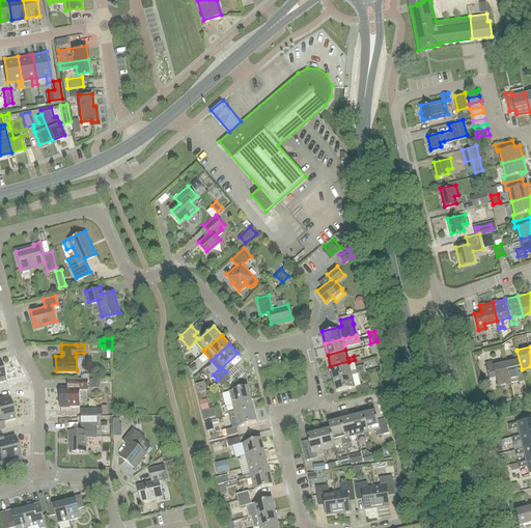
[(513,359),(506,361),(510,381),(524,378),(522,369),(516,351),(512,352),(513,359)]
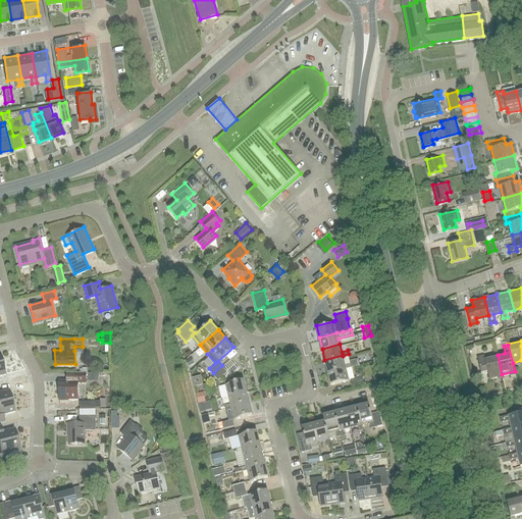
[(498,355),(485,357),(484,353),(476,355),(480,371),(488,370),(489,376),(502,374),(498,355)]
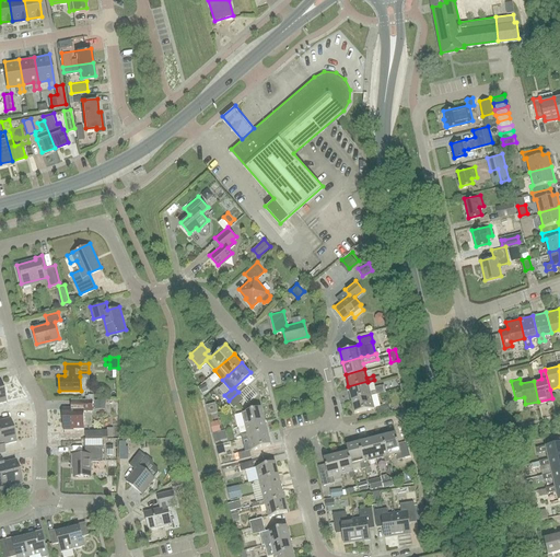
[(371,394),(376,392),(385,390),(384,383),(375,385),(374,380),(368,382),(368,381),(348,386),(351,398),(371,393),(371,394)]
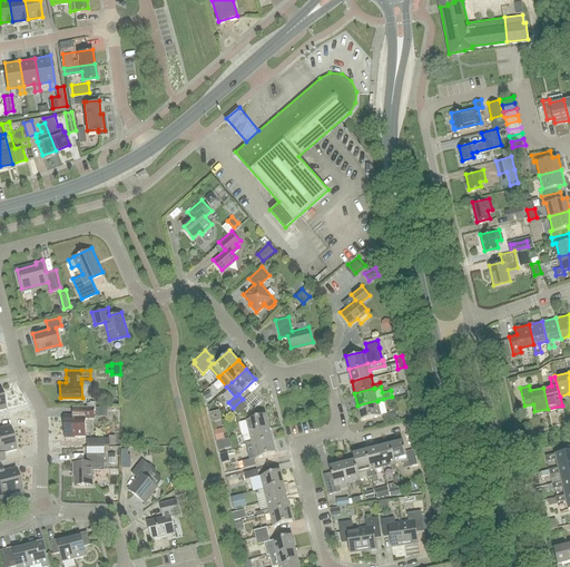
[(256,390),(245,397),(249,403),(254,400),(256,402),(263,399),(256,390)]
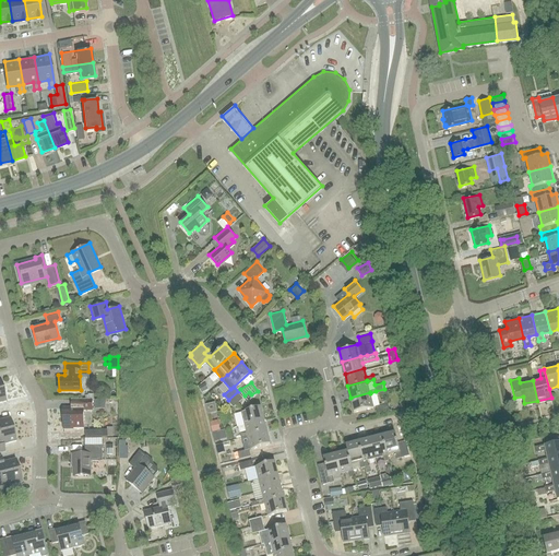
[(238,391),(228,400),(233,405),(242,397),(238,391)]
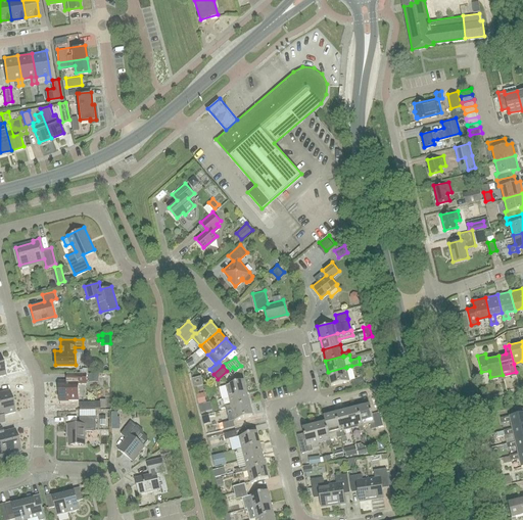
[(349,379),(346,368),(346,367),(328,372),(331,383),(349,379)]
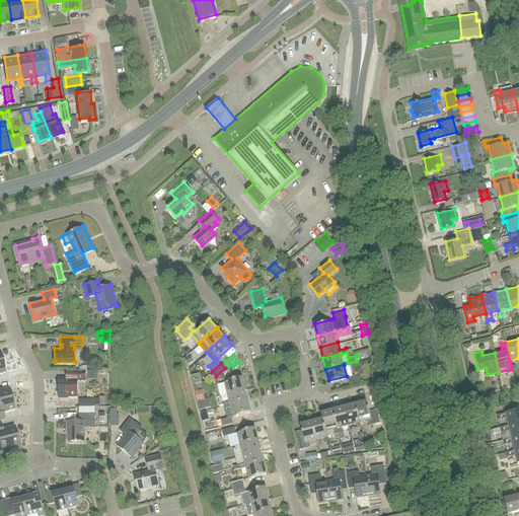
[(85,368),(66,368),(66,376),(58,376),(59,396),(68,396),(68,395),(77,394),(77,378),(85,378),(85,368)]
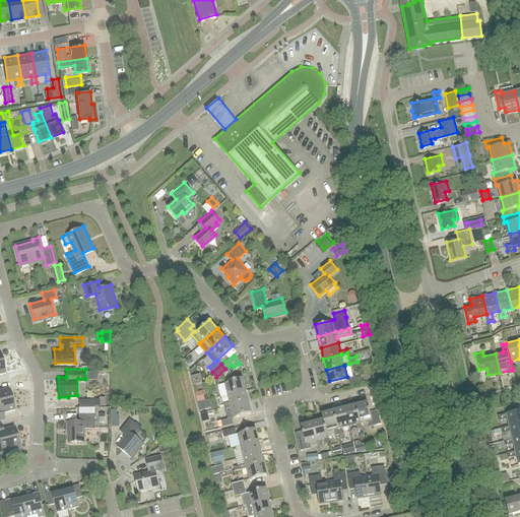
[(99,378),(98,369),(87,370),(88,378),(99,378)]
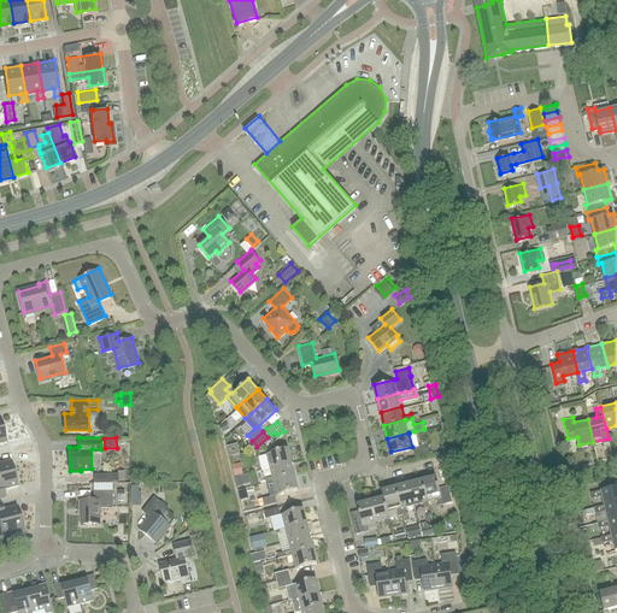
[(428,442),(422,443),(415,446),(416,453),(430,449),(428,442)]
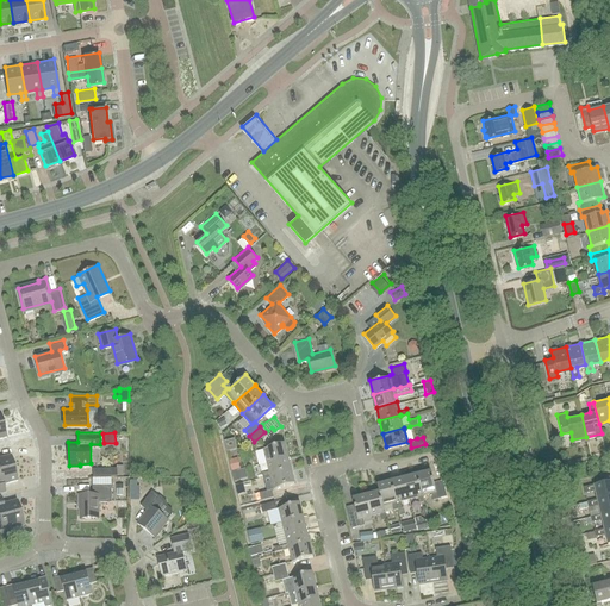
[(267,460),(287,455),(284,441),(263,447),(267,460)]
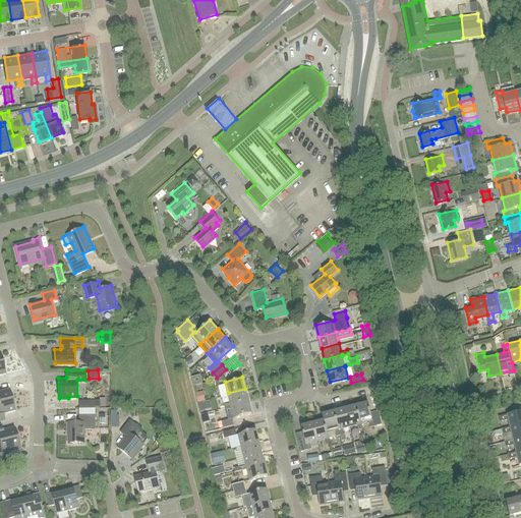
[(0,400),(12,398),(9,387),(0,389),(0,400)]
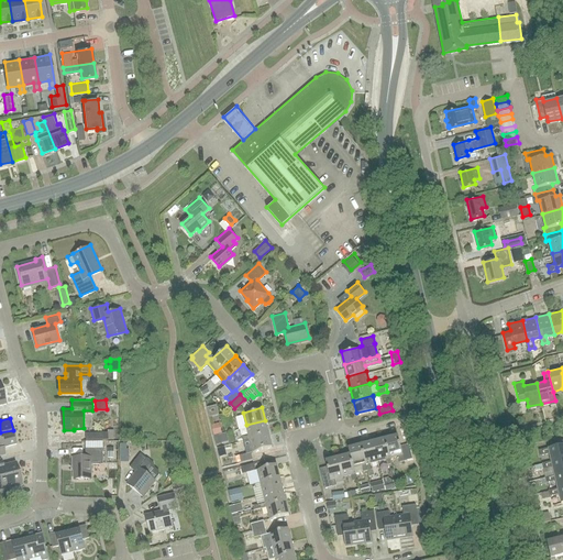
[(268,432),(265,420),(246,425),(249,434),(242,435),(243,439),(250,437),(268,432)]
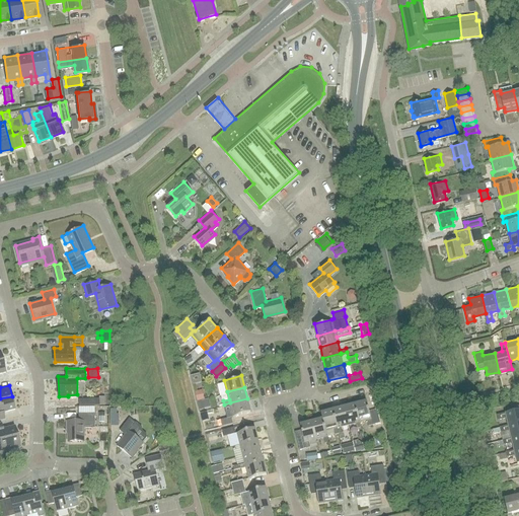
[(14,407),(12,396),(0,398),(0,417),(4,416),(3,410),(14,407)]
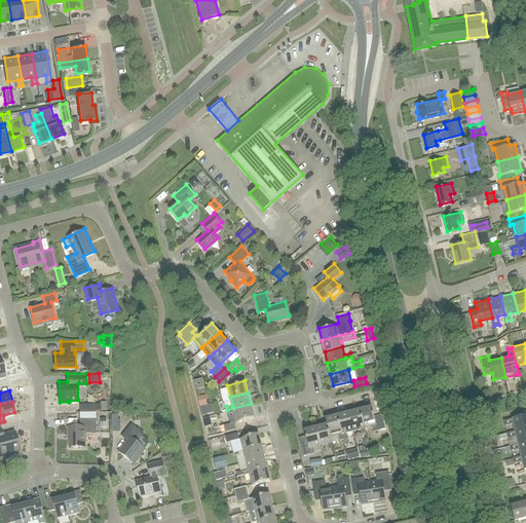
[(254,415),(251,404),(233,408),(236,420),(254,415)]
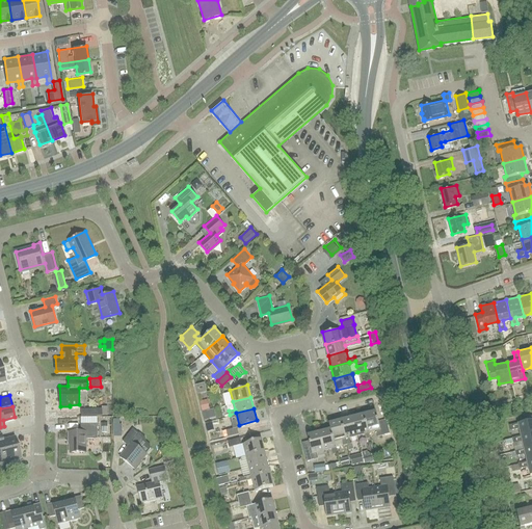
[(377,434),(381,433),(390,431),(387,418),(378,419),(376,410),(364,413),(368,430),(376,428),(377,434)]
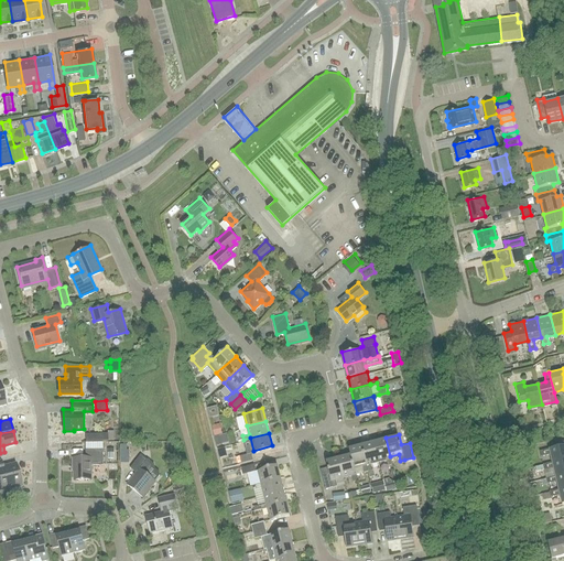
[(373,440),(378,460),(387,457),(388,464),(392,463),(390,456),(386,438),(373,440)]
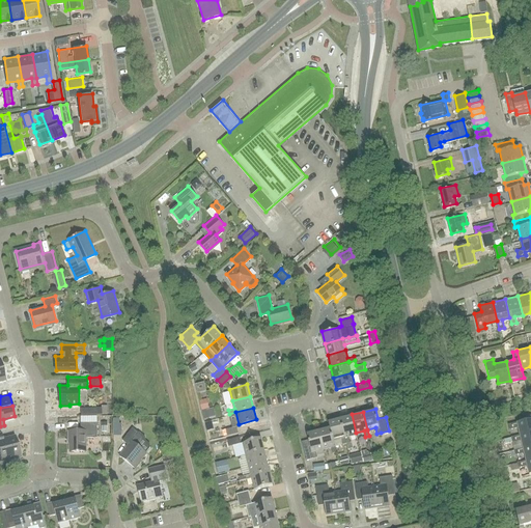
[(348,435),(356,433),(352,414),(340,417),(346,441),(351,440),(348,435)]
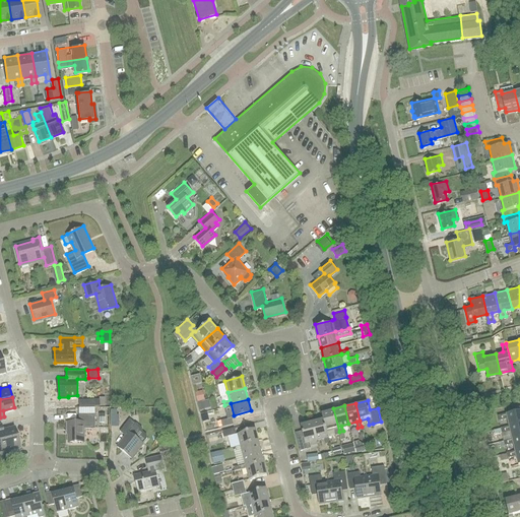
[(326,429),(327,429),(334,428),(335,433),(339,432),(333,408),(321,411),(323,417),(326,429)]
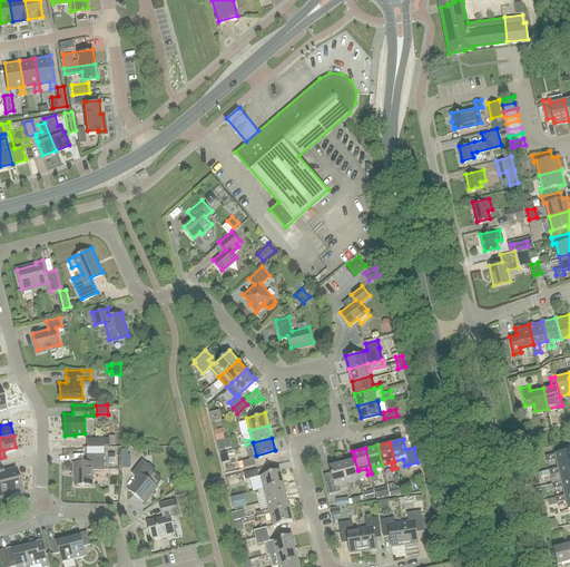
[(556,451),(546,453),(547,459),(556,457),(558,465),(558,466),(569,462),(569,448),(556,452),(556,451)]
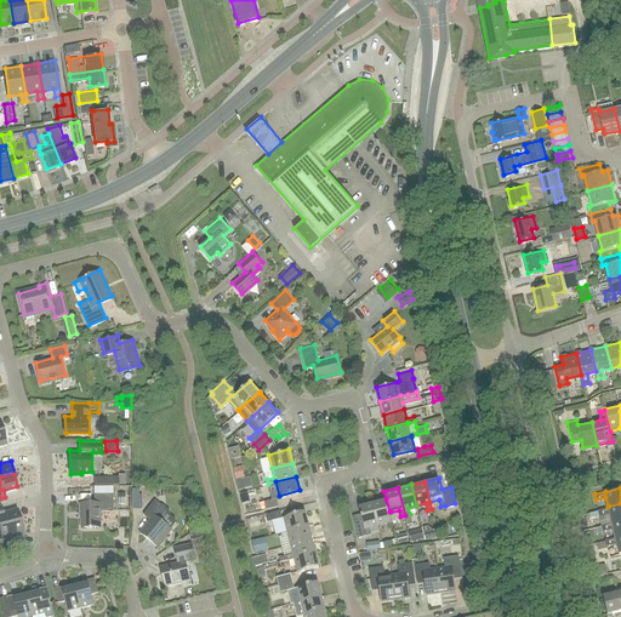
[(95,501),(80,501),(80,509),(81,509),(81,525),(101,525),(101,509),(114,509),(114,491),(93,491),(95,501)]
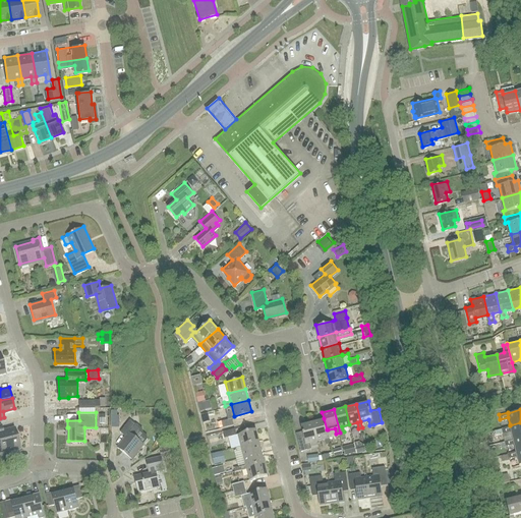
[(233,422),(232,416),(220,419),(222,425),(233,422)]
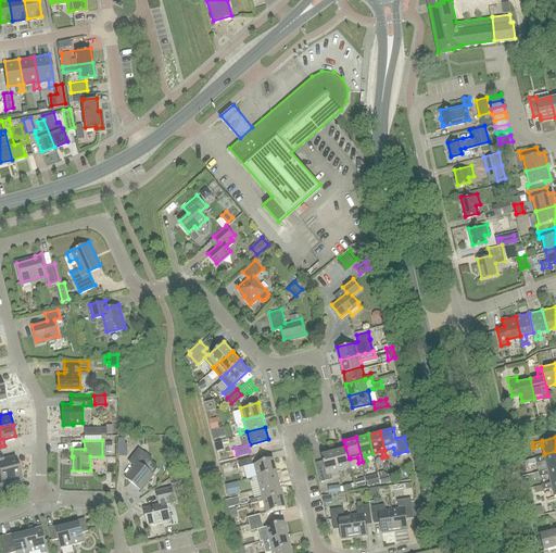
[(152,456),(147,452),(139,445),(128,459),(134,464),(125,475),(141,489),(148,480),(147,480),(153,472),(144,465),(152,456)]
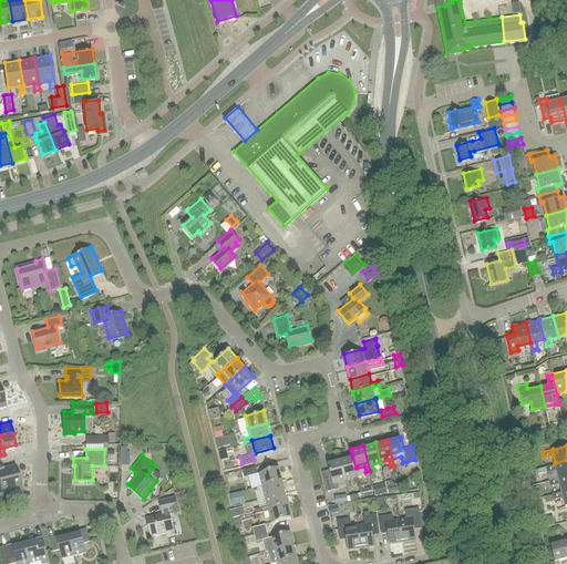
[(360,481),(357,468),(356,468),(352,455),(340,459),(346,478),(353,475),(354,482),(360,481)]
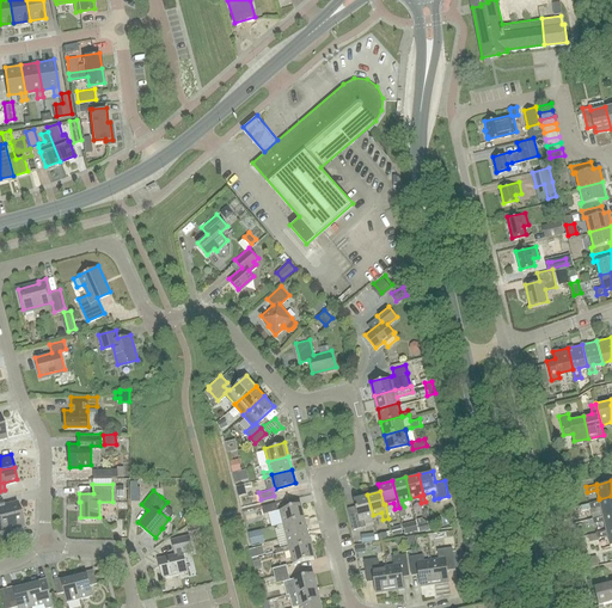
[(0,516),(20,511),(17,499),(4,503),(1,496),(0,495),(0,516)]
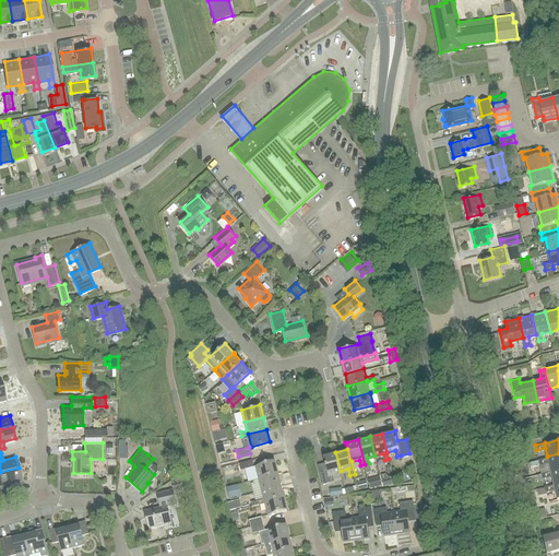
[(322,483),(330,481),(334,480),(332,473),(341,471),(335,452),(323,456),(324,461),(318,463),(322,483)]
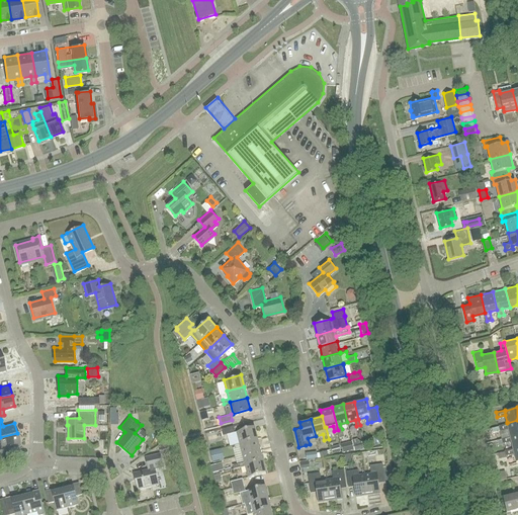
[(507,422),(499,424),(500,429),(508,427),(510,435),(510,436),(517,433),(517,420),(507,423),(507,422)]
